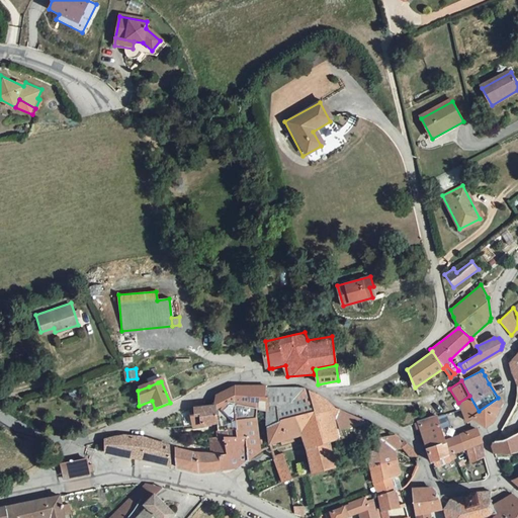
[(255,418),(259,410),(266,410),(265,386),(235,385),(216,395),(213,404),(214,420),(217,436),(223,436),(245,436),(247,459),(260,451),(255,418)]
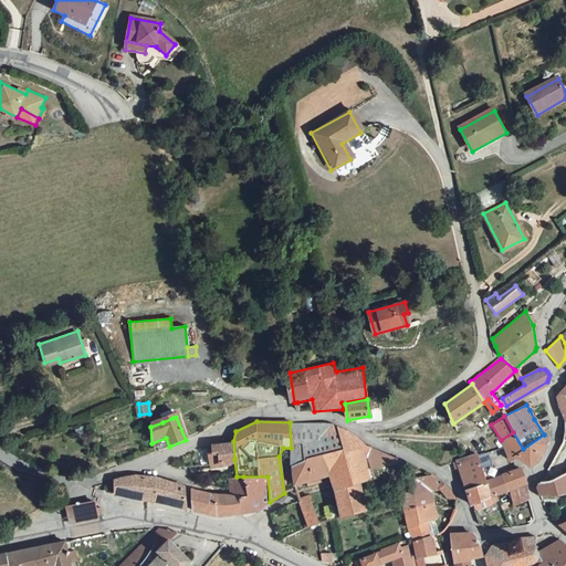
[(333,423),(325,422),(290,422),(291,448),(291,464),(307,457),(349,446),(348,440),(350,433),(333,423)]
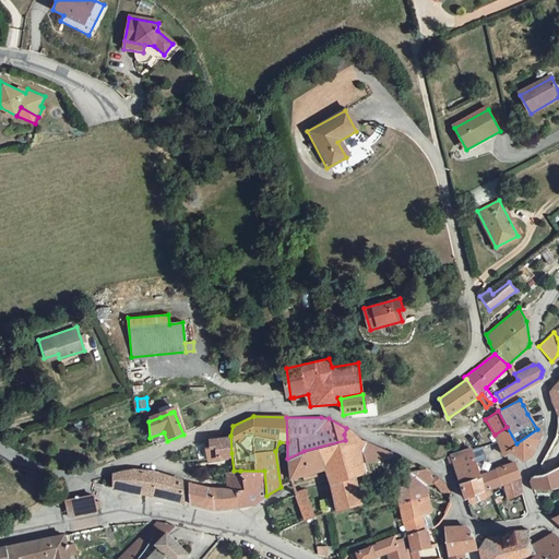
[(504,455),(511,453),(516,443),(507,427),(495,435),(497,442),(504,455)]
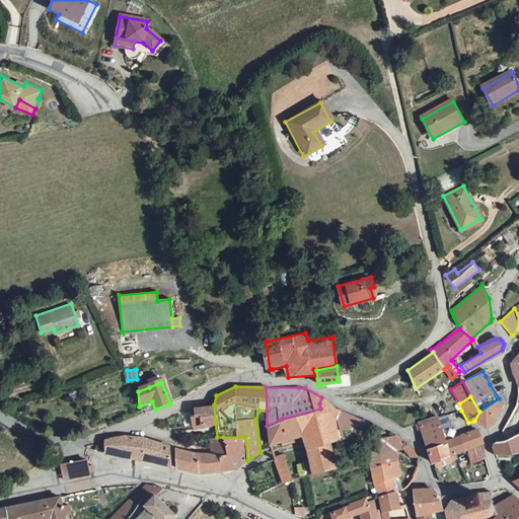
[(500,401),(499,398),(479,412),(474,421),(487,427),(493,424),(500,401)]
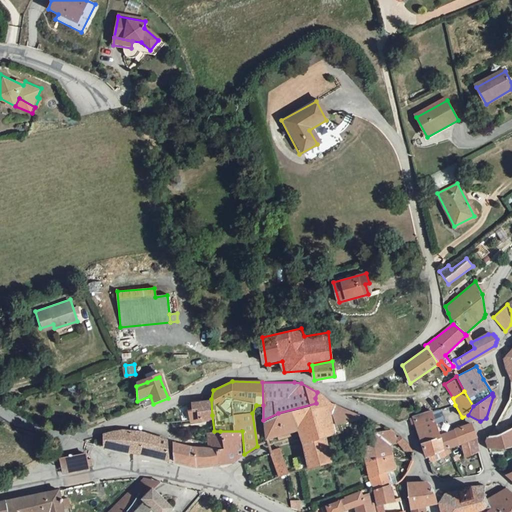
[(204,418),(212,415),(211,399),(201,401),(204,418)]
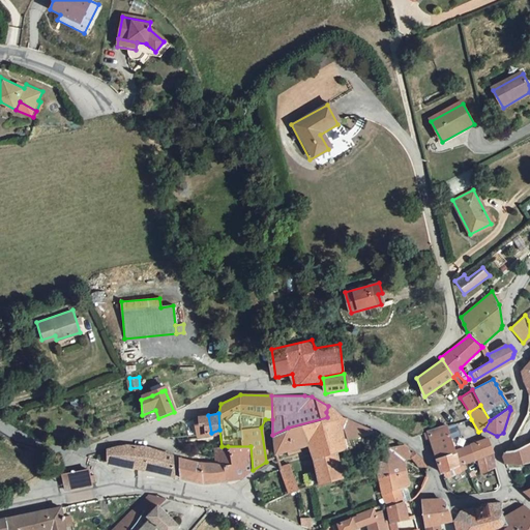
[(347,447),(345,438),(372,431),(335,414),(327,417),(288,428),(272,435),(275,457),(306,444),(317,483),(342,476),(335,450),(347,447)]
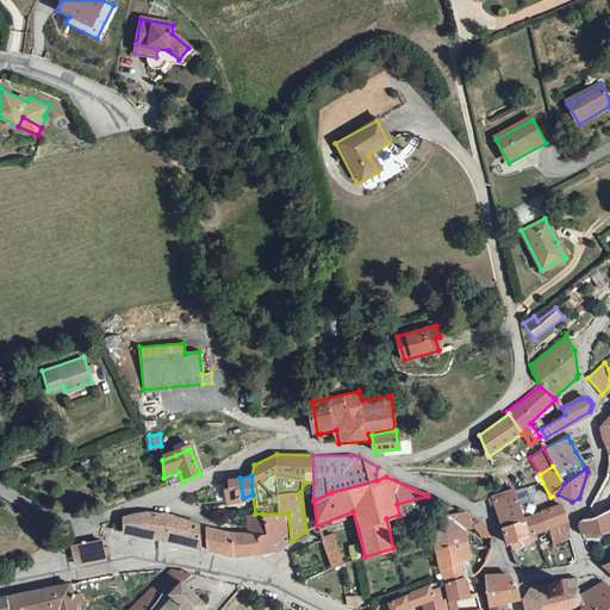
[(232,486),(235,500),(243,498),(240,478),(228,479),(229,486),(232,486)]
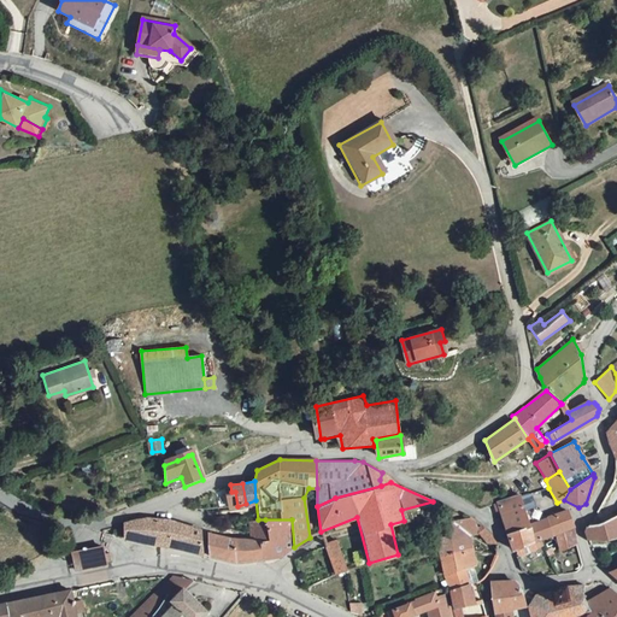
[(230,509),(238,506),(235,492),(231,492),(230,485),(224,486),(230,509)]
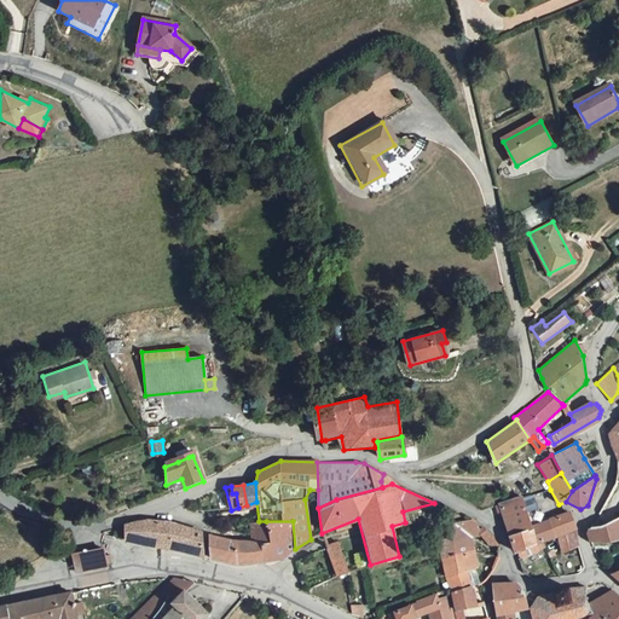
[(536,495),(522,498),(526,512),(539,508),(536,495)]
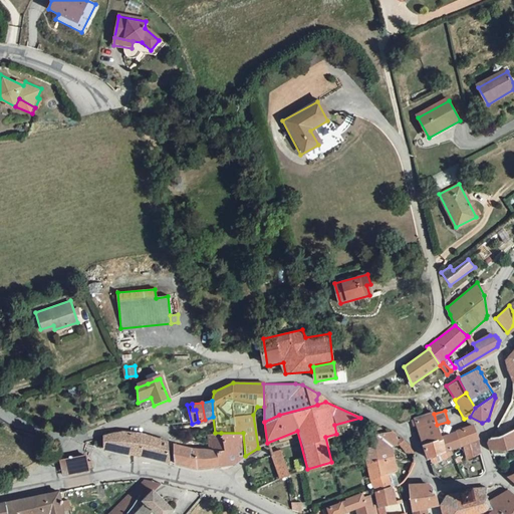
[(414,418),(422,443),(441,437),(437,425),(434,414),(433,412),(414,418)]
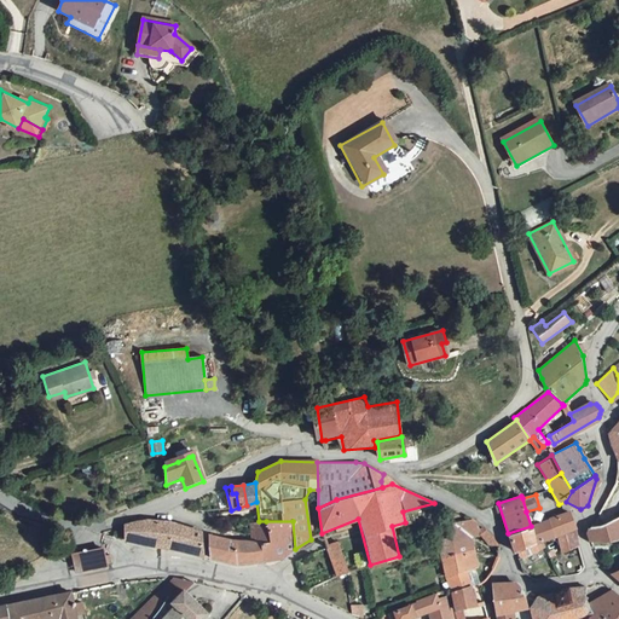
[(536,541),(541,539),(557,534),(573,530),(568,514),(563,515),(531,526),(536,541)]
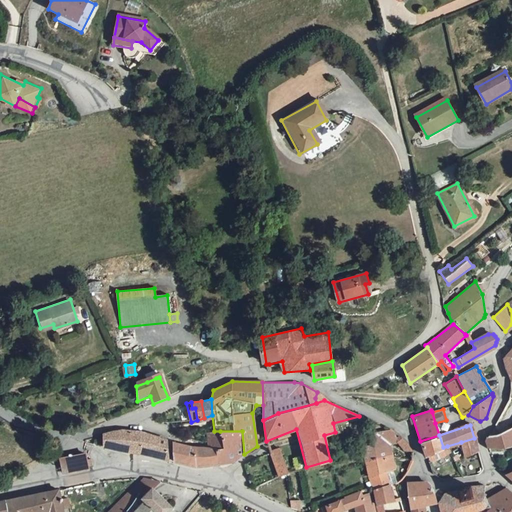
[(386,452),(385,445),(397,443),(404,450),(412,450),(402,438),(392,429),(383,431),(376,432),(378,442),(365,445),(367,457),(386,452)]
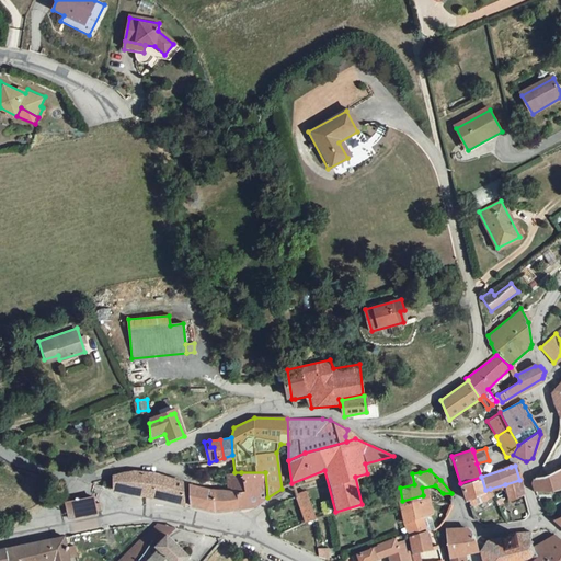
[(553,491),(560,489),(560,470),(549,476),(535,478),(533,482),(536,492),(553,491)]
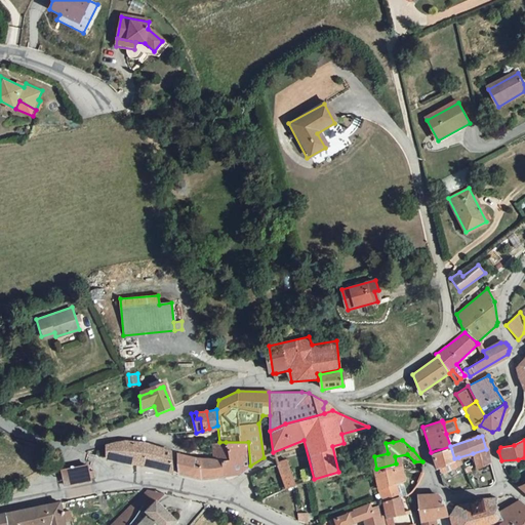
[(123,441),(106,445),(106,457),(129,462),(134,462),(167,471),(170,450),(144,442),(123,441)]
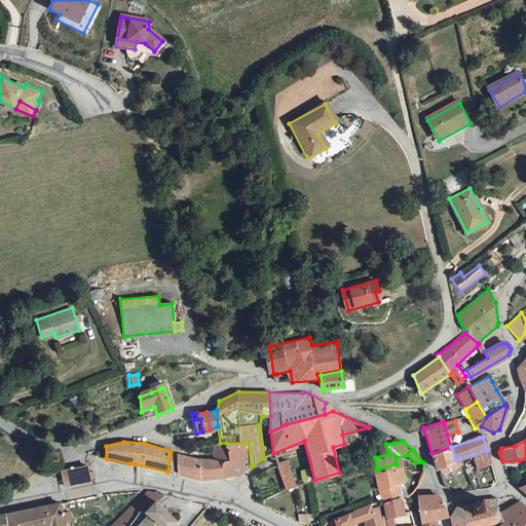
[(214,459),(196,457),(192,477),(201,479),(223,476),(222,460),(229,460),(226,443),(220,443),(213,444),(214,459)]
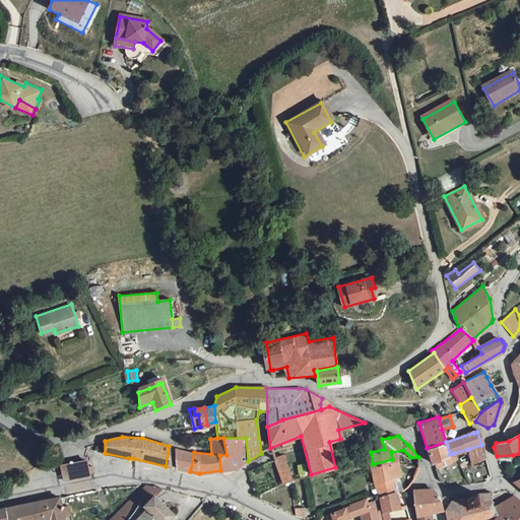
[(246,438),(223,438),(226,455),(219,455),(220,470),(236,469),(248,461),(246,438)]
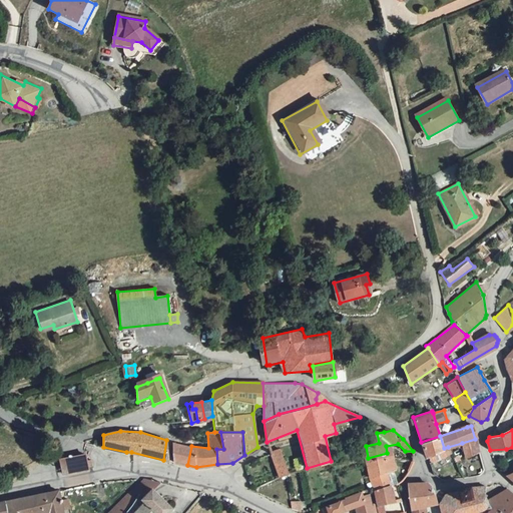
[(432,457),(445,453),(444,448),(440,436),(421,442),(425,455),(431,453),(432,457)]
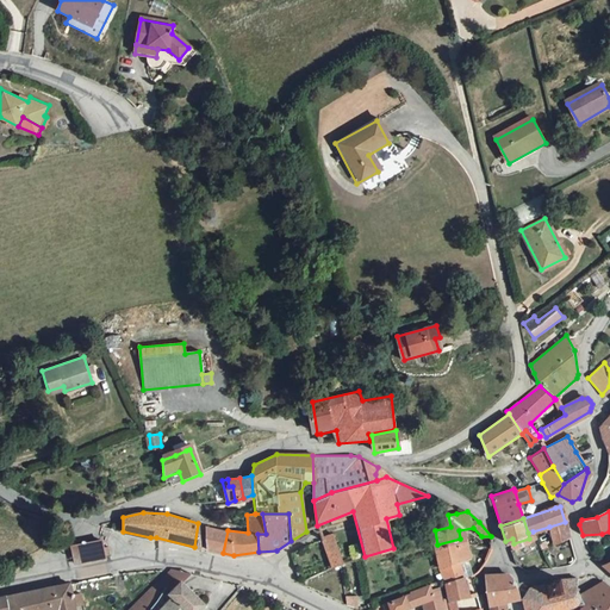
[(571,539),(565,522),(549,527),(554,543),(571,539)]
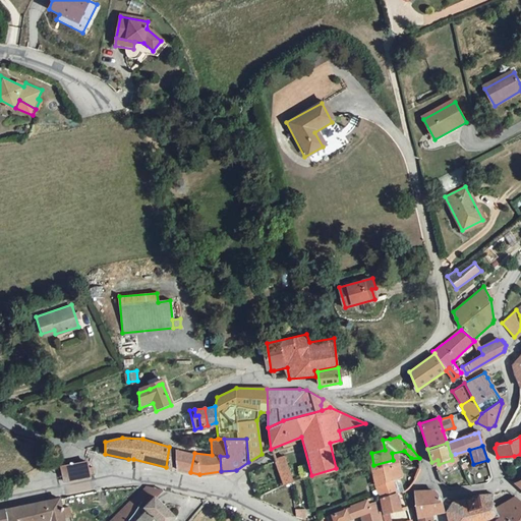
[(176,469),(190,472),(194,453),(175,449),(176,469)]
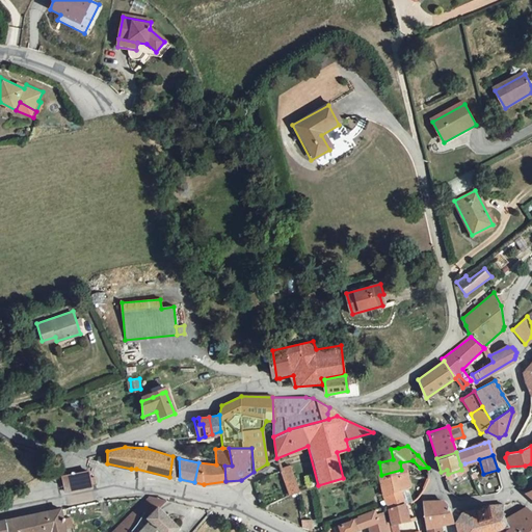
[(295,493),(299,491),(290,464),(281,468),(289,495),(295,493)]
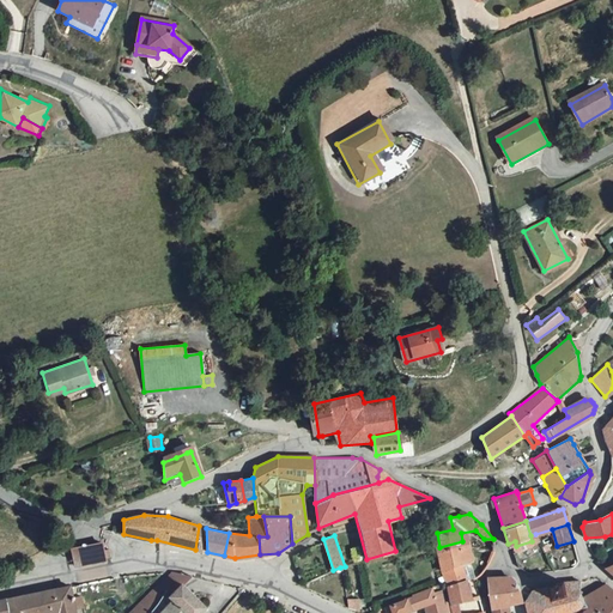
[(489,562),(474,557),(471,545),(469,539),(462,541),(439,547),(441,551),(441,556),(444,571),(448,590),(450,602),(480,594),(477,577),(489,562)]
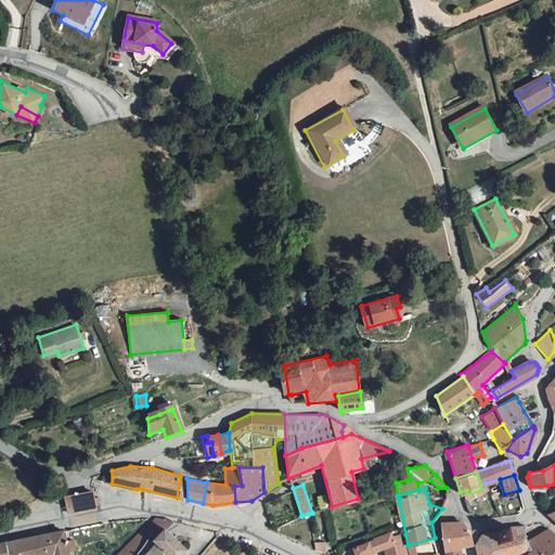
[(92,493),(90,492),(68,497),(65,503),(68,513),(97,506),(92,493)]
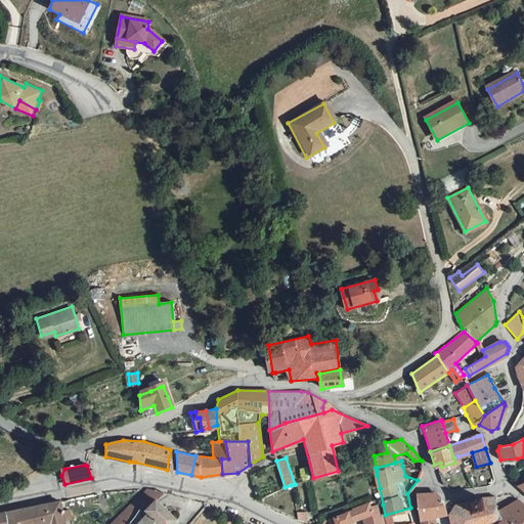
[(157,498),(162,492),(147,489),(137,499),(146,509),(157,498)]
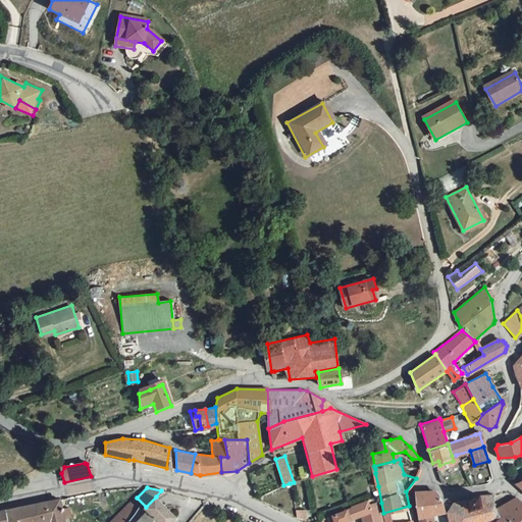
[(434,490),(419,491),(417,493),(418,504),(420,516),(432,514),(442,511),(438,497),(434,490)]
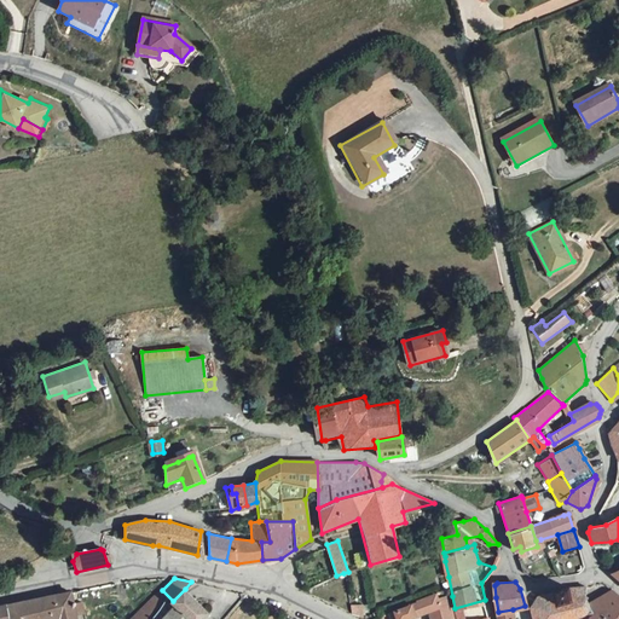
[(533,597),(533,601),(528,602),(527,608),(533,608),(534,618),(574,618),(588,613),(590,600),(583,602),(580,597),(580,593),(582,589),(571,588),(533,597)]
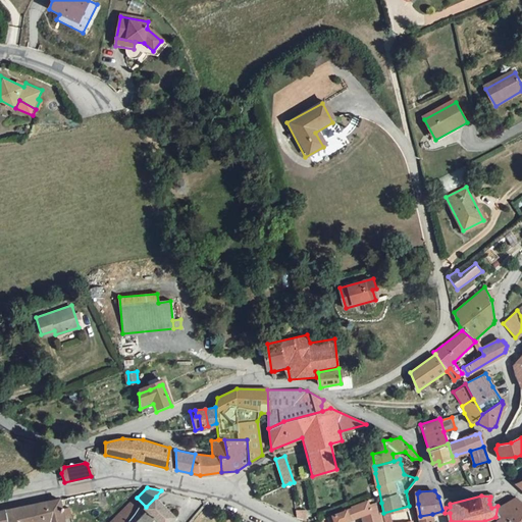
[(521,521),(521,502),(515,496),(498,506),(496,517),(493,521),(521,521)]
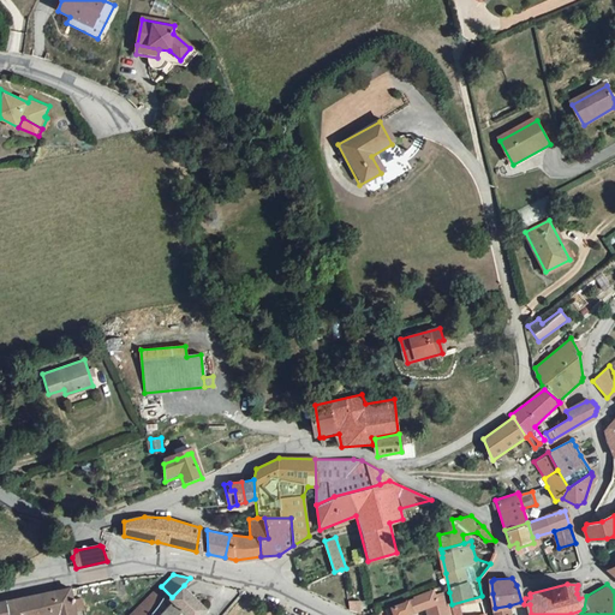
[(199,614),(208,605),(184,585),(172,597),(161,586),(153,596),(148,601),(141,608),(133,614),(132,614),(199,614)]
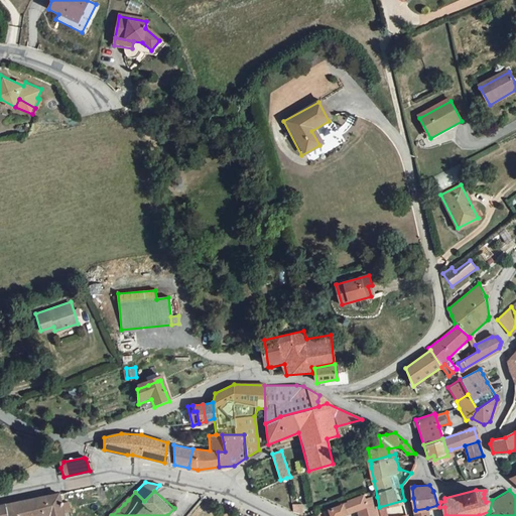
[(6,505),(7,515),(63,515),(63,512),(71,511),(69,503),(62,504),(60,494),(6,505)]
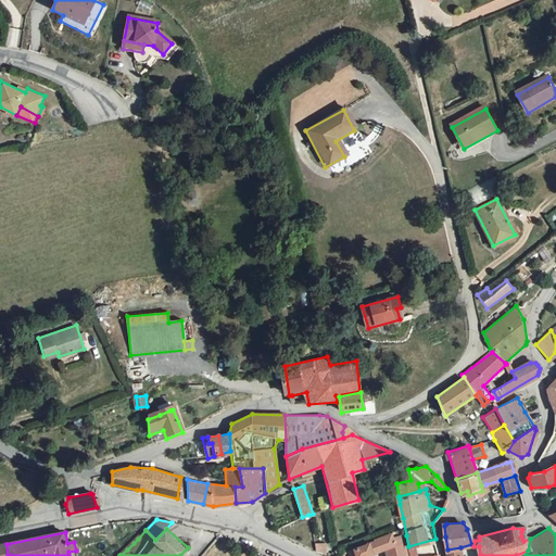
[(342,555),(365,555),(386,548),(393,538),(392,533),(374,540),(353,548),(352,551),(342,555)]
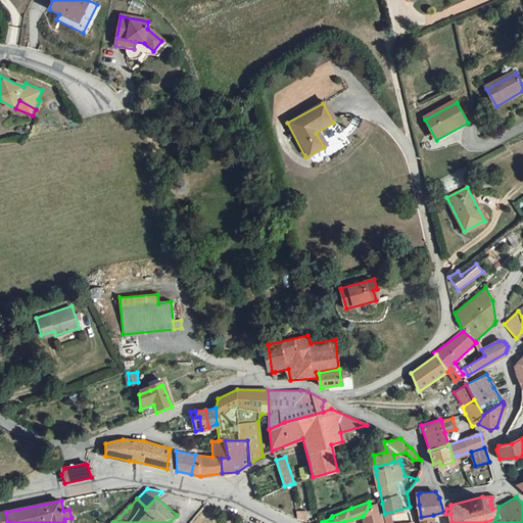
[(385,522),(384,514),(382,504),(370,506),(363,516),(364,522),(385,522)]
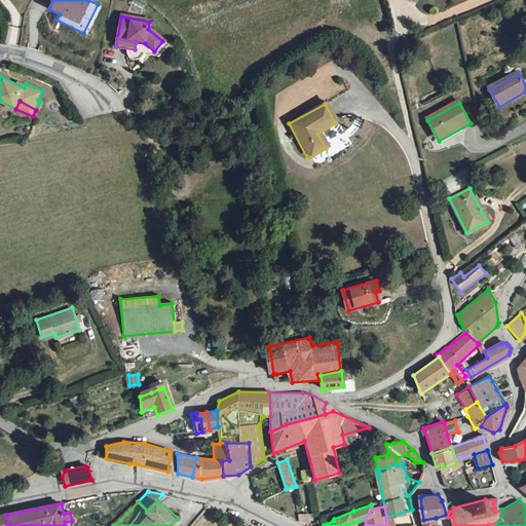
[(424,525),(423,520),(421,508),(416,509),(412,510),(415,525),(424,525)]
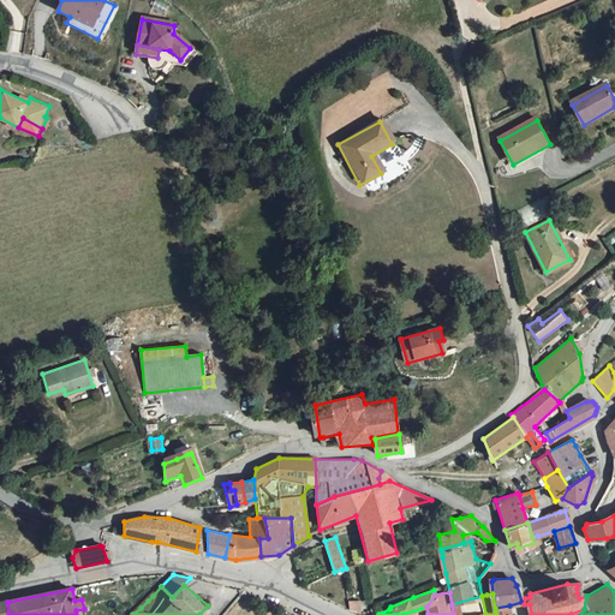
[(452,604),(453,614),(485,614),(482,596),(452,604)]
